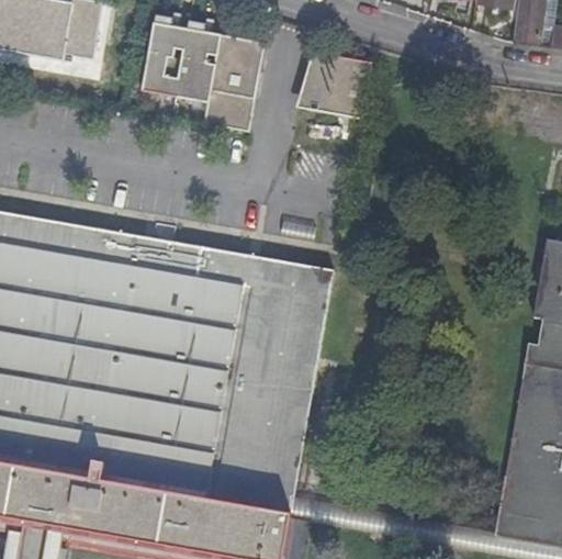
[(0,0),(0,49),(59,59),(62,52),(90,57),(99,0),(67,0),(67,2),(55,0),(0,0)]
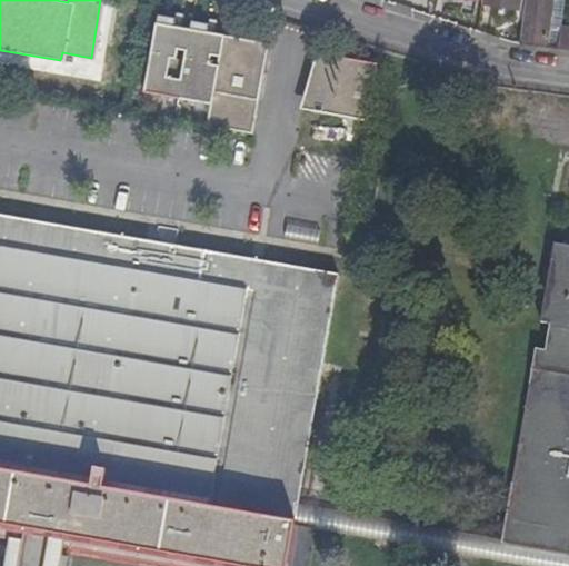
[(561,25),(565,0),(525,0),(519,40),(558,45),(561,25)]
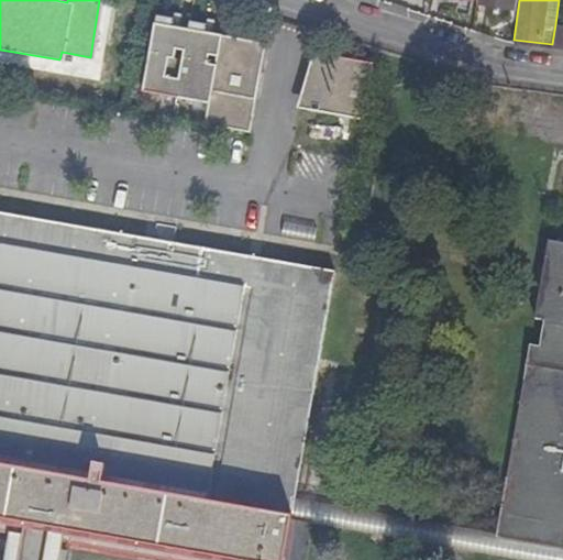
[(148,11),(138,88),(205,100),(201,120),(246,129),(262,39),(201,29),(202,20),(185,18),(184,25),(165,22),(167,14),(148,11)]
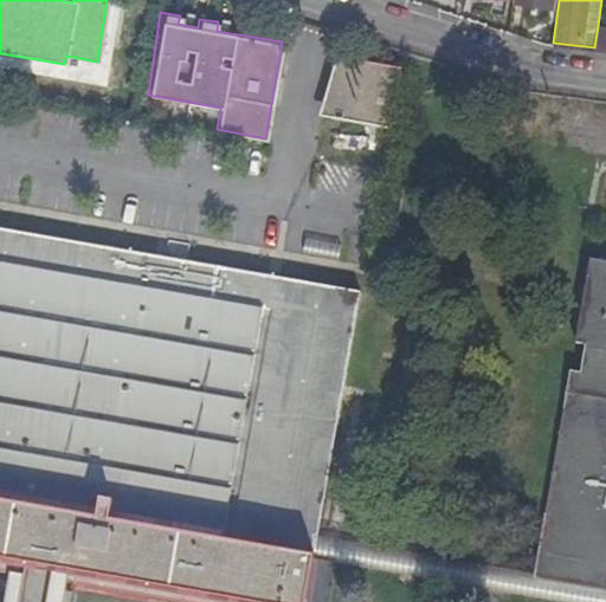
[(605,27),(598,26),(594,47),(605,49),(605,27)]
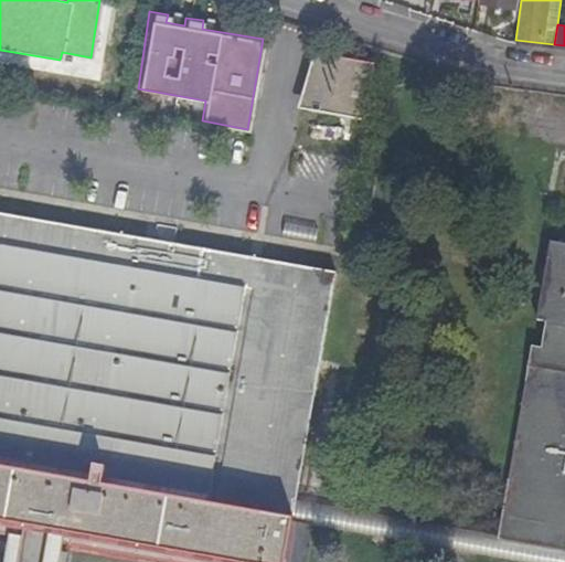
[(361,116),(369,65),(310,48),(310,50),(323,53),(320,71),(311,69),(307,95),(316,97),(315,106),(305,105),(305,107),(361,116)]
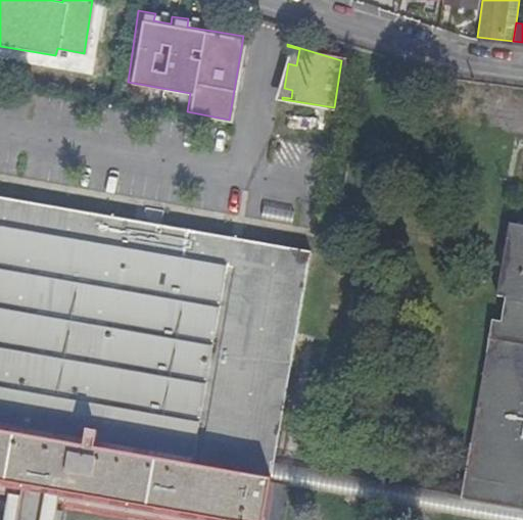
[(161,225),(0,195),(0,492),(12,495),(21,497),(17,519),(18,519),(55,519),(57,509),(60,490),(228,519),(265,519),(273,479),(271,479),(313,251),(161,225)]
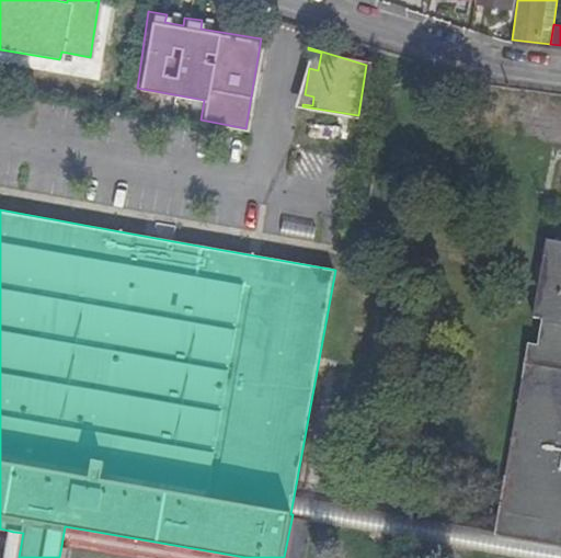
[(560,238),(545,236),(531,312),(541,316),(537,341),(527,340),(494,533),(560,544),(560,238)]
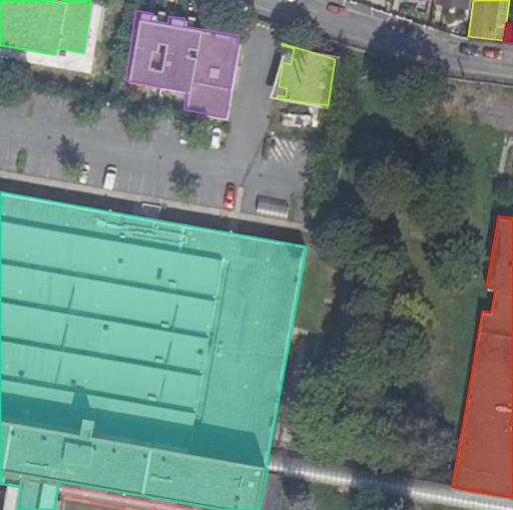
[(275,509),(282,472),(268,470),(260,509),(275,509)]
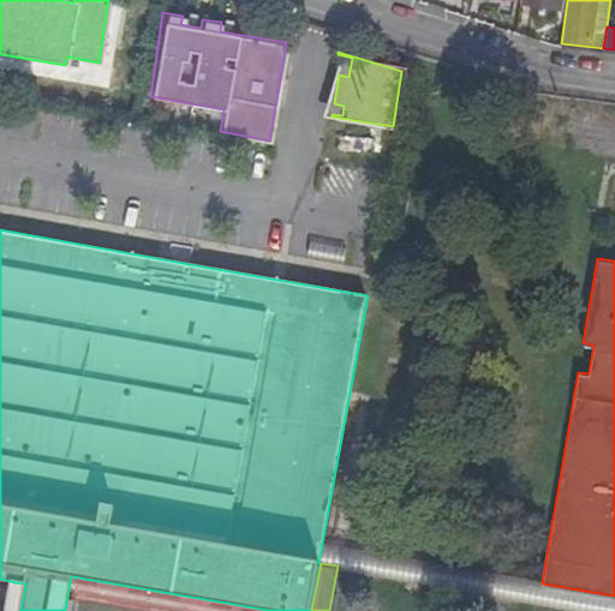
[(75,610),(77,599),(67,598),(65,610),(75,610)]
